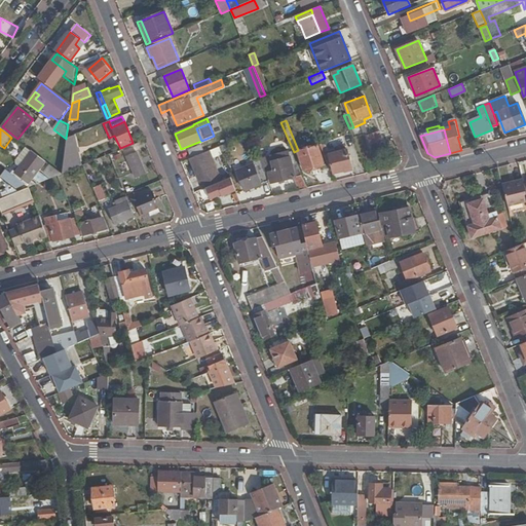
[(370,145),(382,140),(379,132),(366,136),(370,145)]
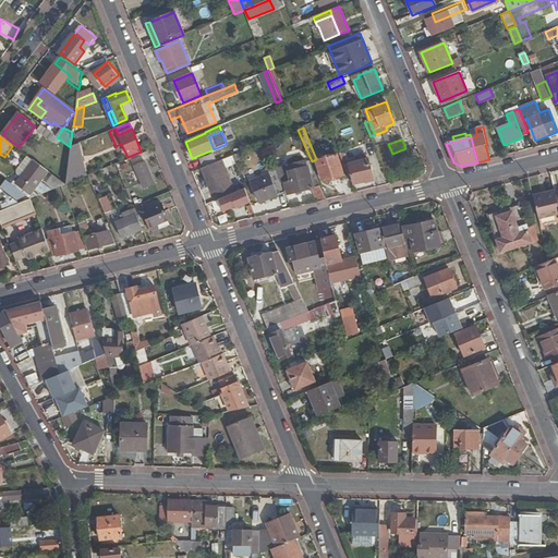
[(337,153),(316,159),(323,181),(343,174),(337,153)]
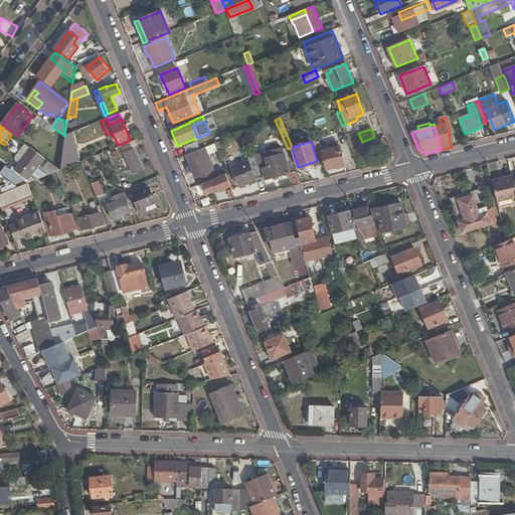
[(184,148),(188,155),(200,151),(196,143),(184,148)]
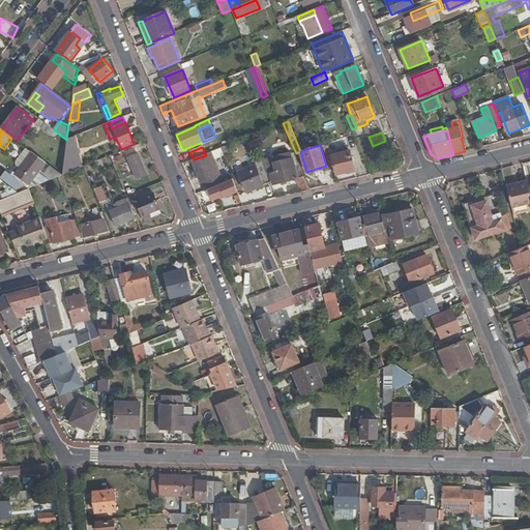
[(349,147),(341,148),(342,152),(332,154),(336,174),(355,170),(351,150),(350,151),(349,147)]
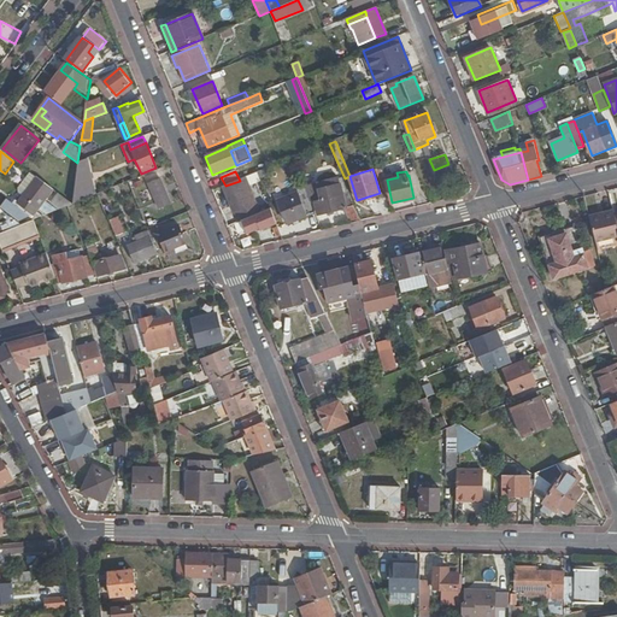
[(16,189),(23,195),(36,177),(29,172),(16,189)]
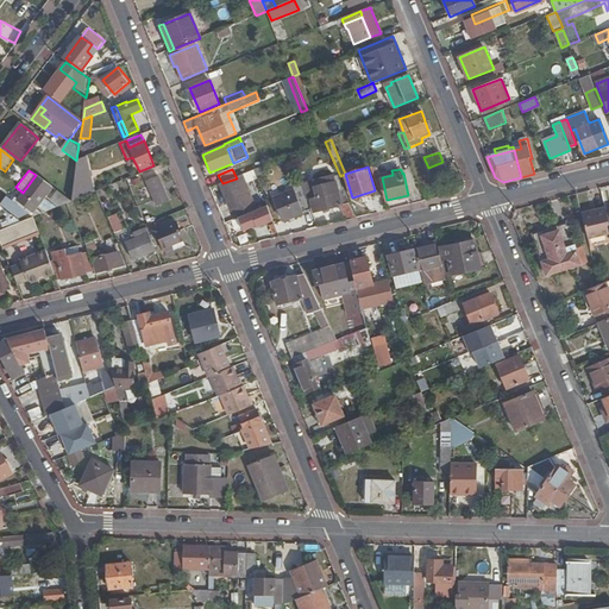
[(158,174),(144,180),(156,206),(170,200),(158,174)]
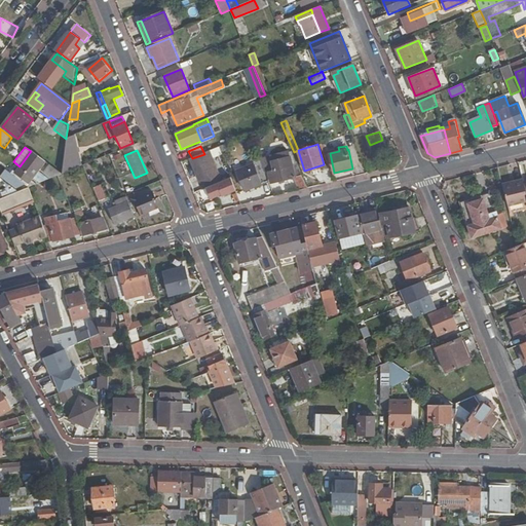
[(10,174),(28,188),(36,185),(30,180),(44,161),(31,151),(20,166),(13,173),(12,172),(10,174)]
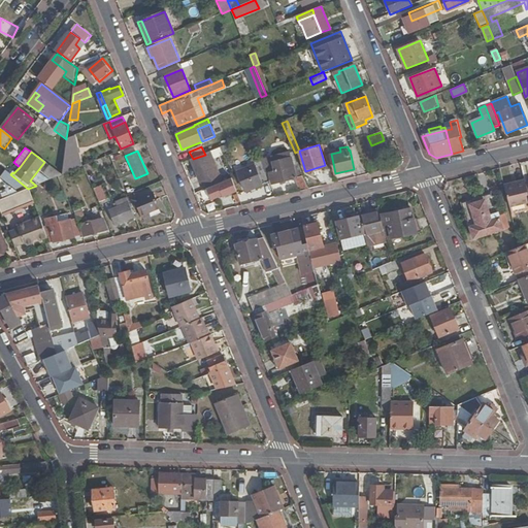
[(205,155),(193,159),(202,182),(220,174),(210,152),(205,155)]
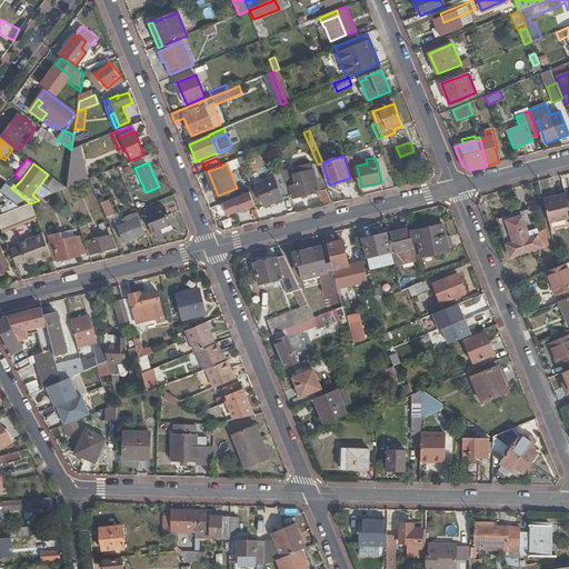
[(293,198),(319,191),(320,191),(315,170),(295,175),(292,170),(282,172),(282,175),(288,188),(290,187),(293,198)]
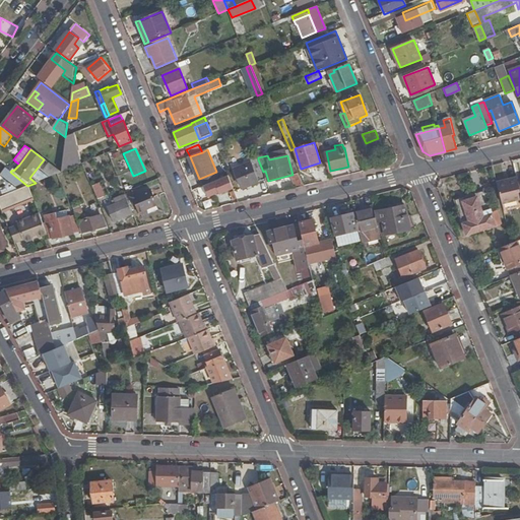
[(259,182),(266,179),(263,172),(258,159),(251,163),(259,182)]
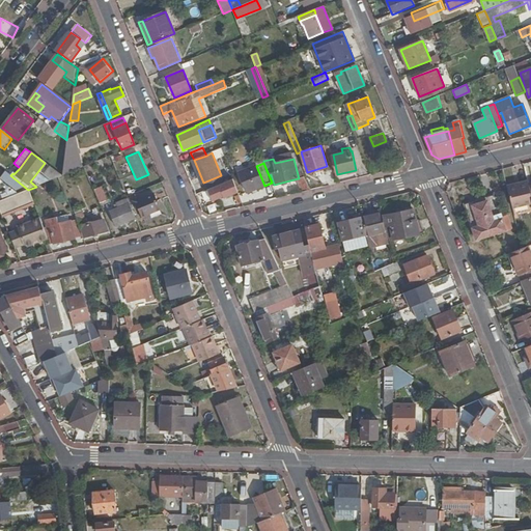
[(248,193),(264,186),(256,166),(240,172),(248,193)]
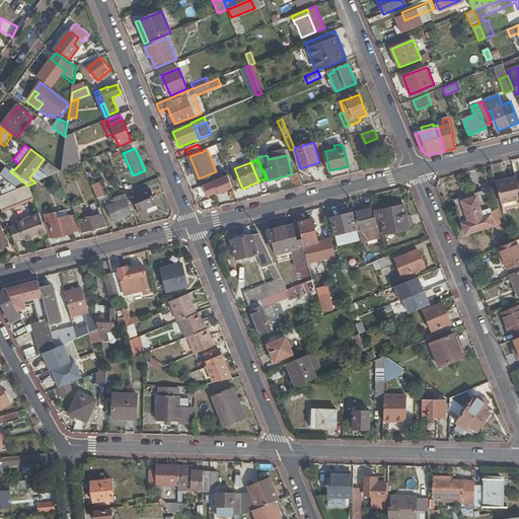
[(42,171),(49,177),(57,174),(60,172),(48,163),(42,171)]
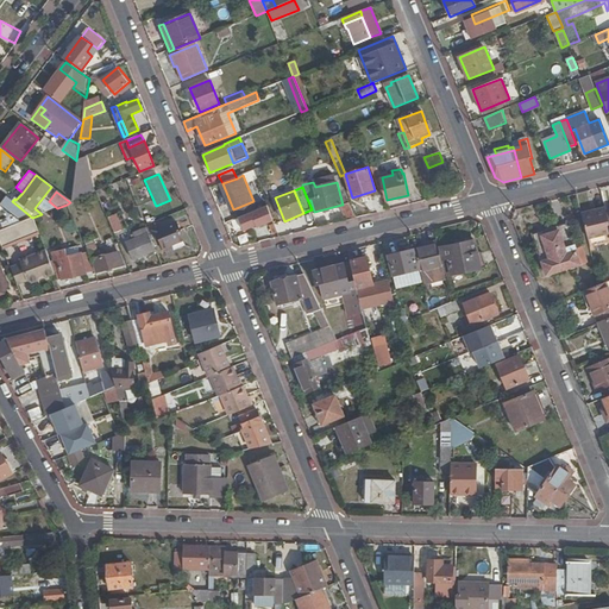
[(253,201),(233,209),(236,218),(257,209),(253,201)]
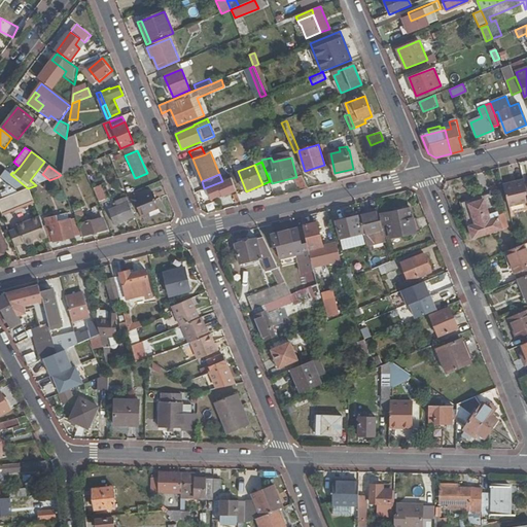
[(295,177),(301,190),(309,188),(302,175),(303,174),(296,177),(295,177)]
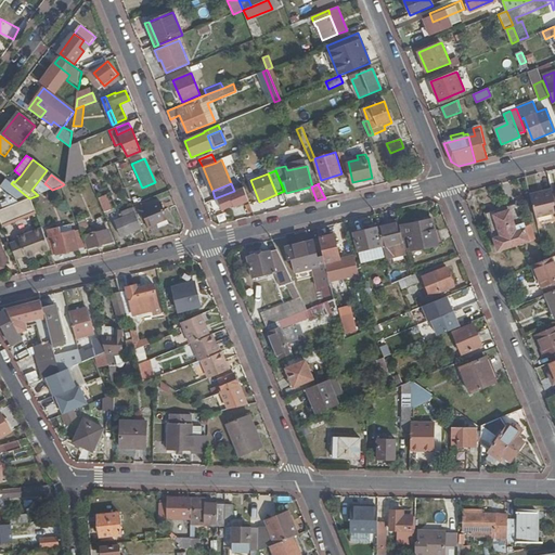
[(224,214),(255,204),(249,188),(219,198),(224,214)]
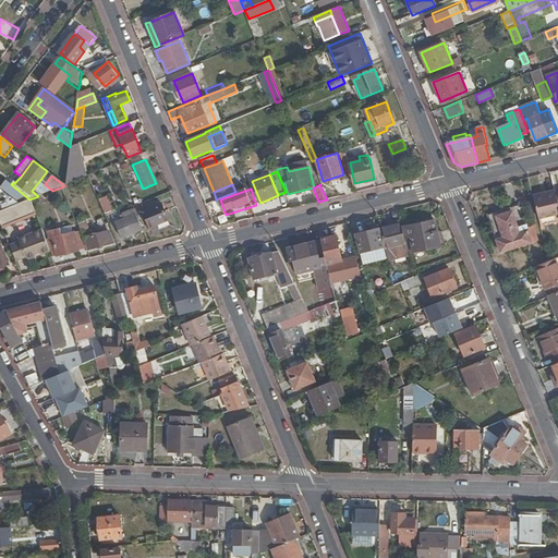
[(544,196),(534,198),(538,219),(557,214),(557,206),(556,196),(555,191),(543,194),(544,196)]
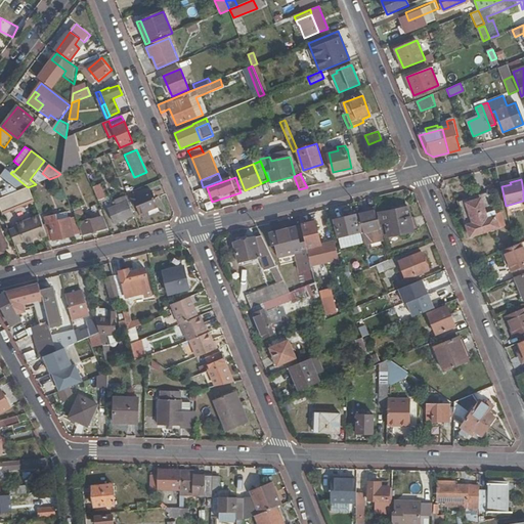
[(92,189),(96,199),(103,195),(99,186),(92,189)]
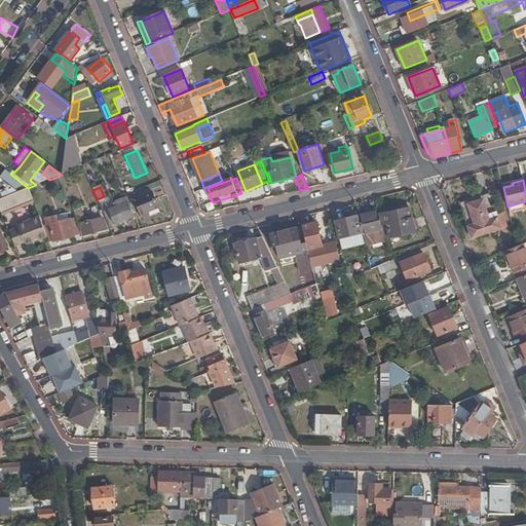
[(0,199),(0,211),(1,214),(34,201),(28,188),(17,192),(0,199)]
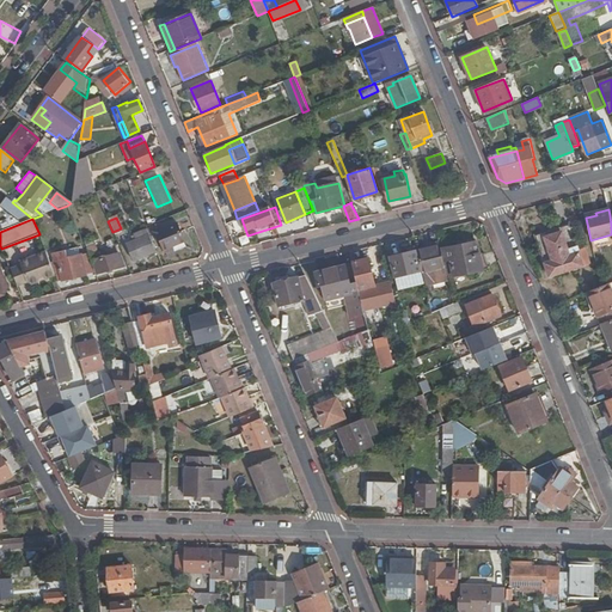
[(166,255),(175,251),(173,248),(185,243),(177,225),(157,233),(166,255)]
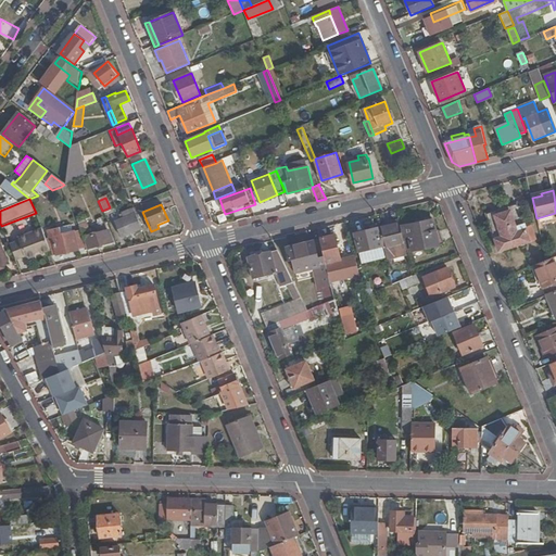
[(530,240),(526,228),(517,204),(507,207),(508,212),(495,216),(503,237),(495,239),(500,251),(530,240)]
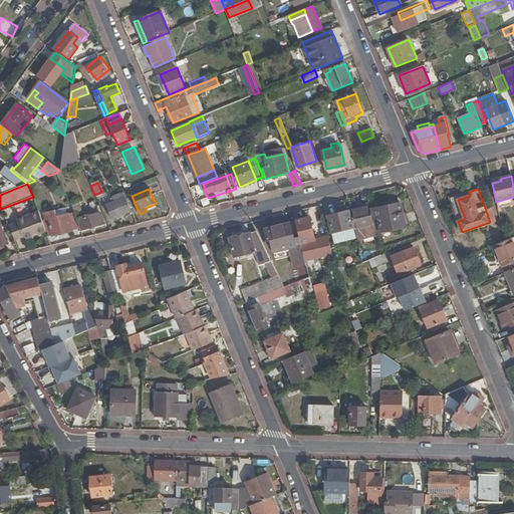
[(470,196),(469,192),(457,196),(458,200),(470,196)]
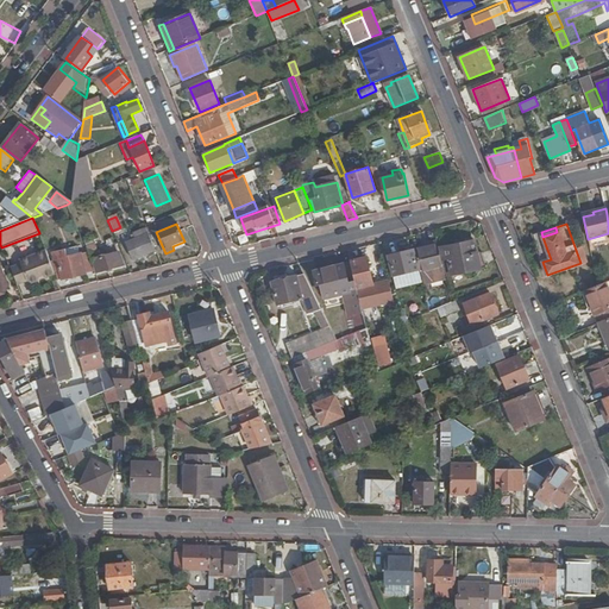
[(533,236),(542,262),(551,259),(542,237),(541,232),(533,236)]
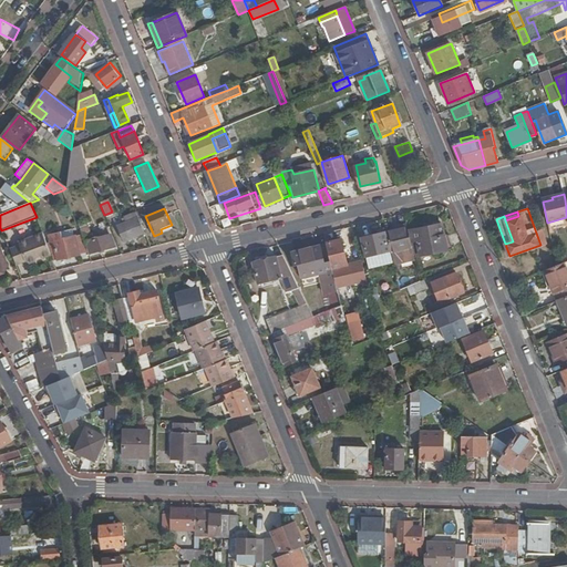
[(145,232),(138,218),(117,227),(124,240),(145,232)]
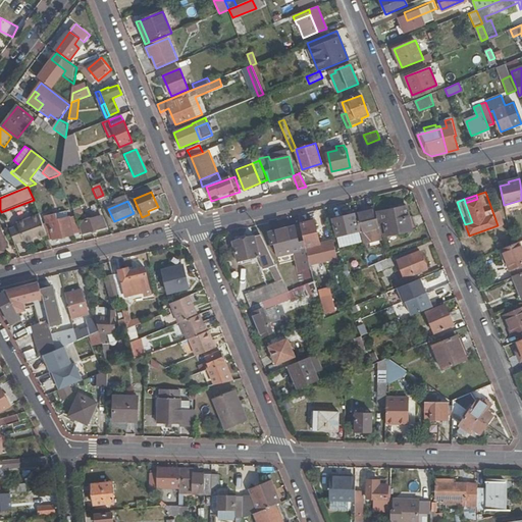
[(417,229),(412,215),(409,216),(407,206),(377,212),(380,222),(384,221),(386,236),(417,229)]
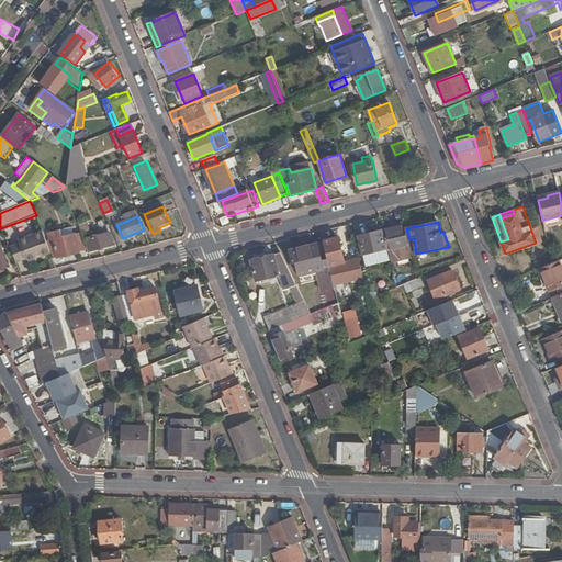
[(88,251),(114,245),(111,234),(92,238),(89,226),(82,228),(88,251)]
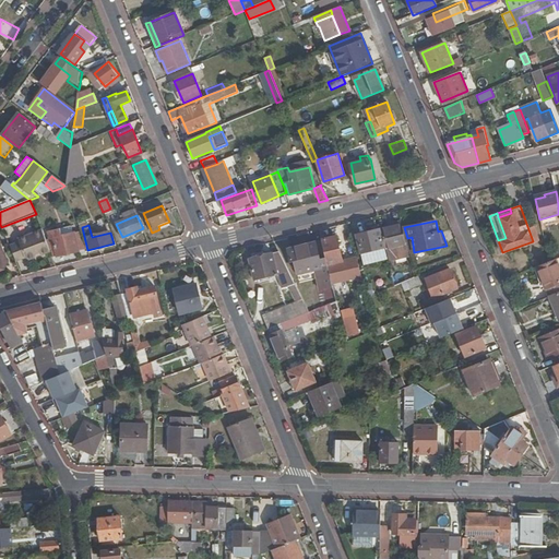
[(52,239),(73,234),(71,226),(47,233),(49,239),(52,239)]
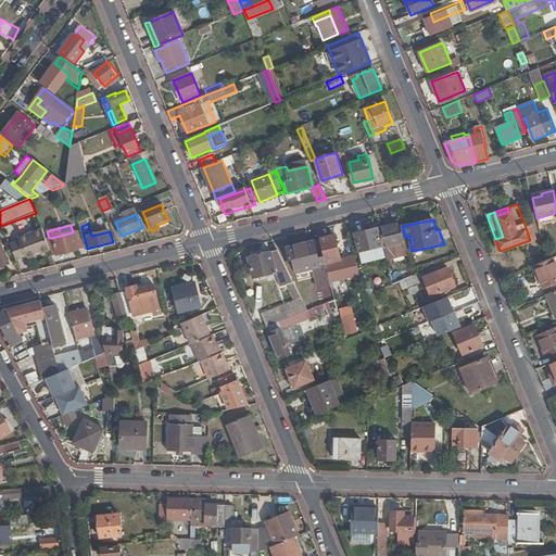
[(531,226),(526,228),(530,240),(535,238),(531,226)]
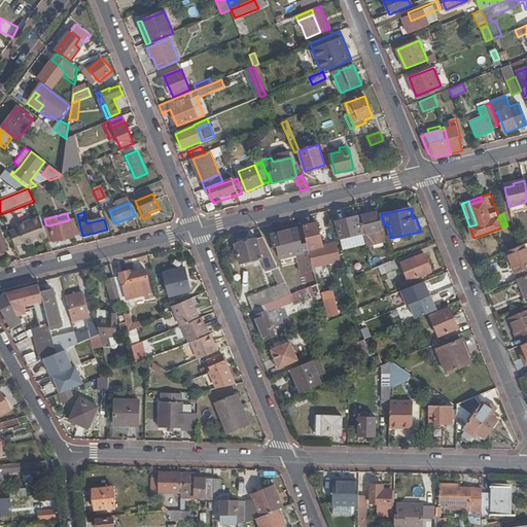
[(116,226),(136,219),(135,215),(115,223),(116,226)]
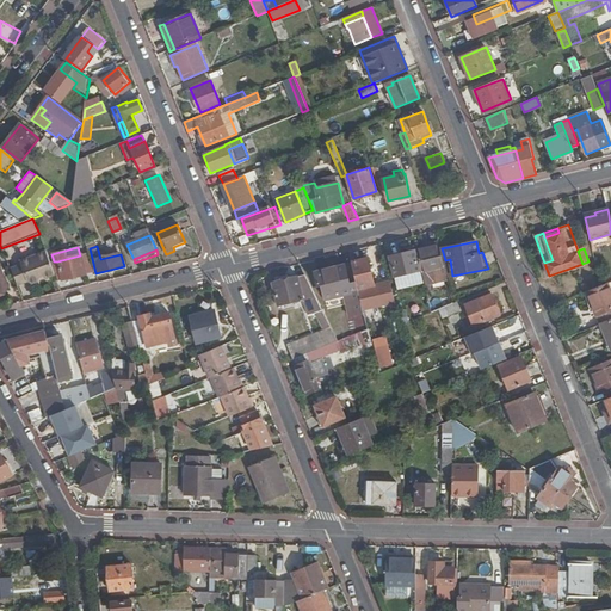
[(419,252),(426,285),(448,281),(440,251),(431,253),(431,250),(419,252)]
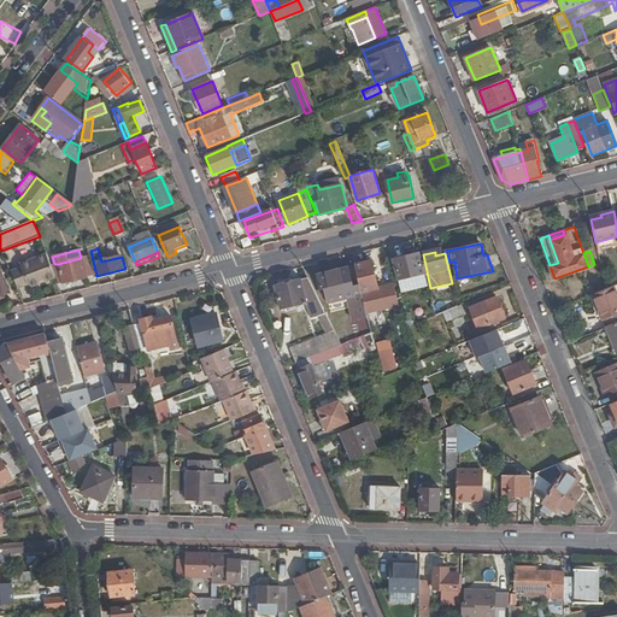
[(419,253),(394,259),(399,280),(424,274),(419,253)]
